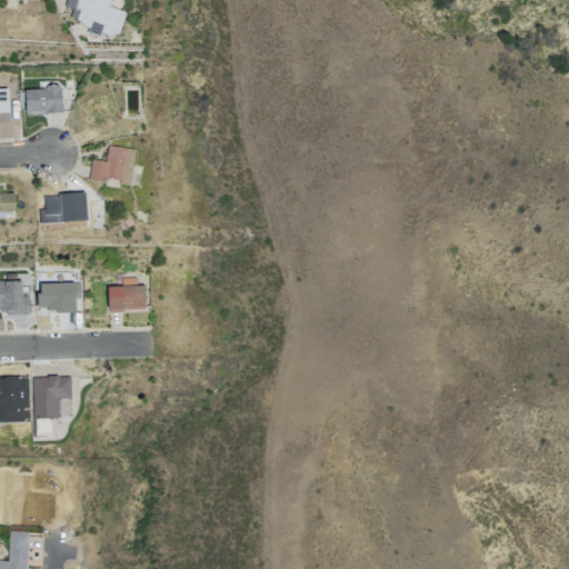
[(23,90),(25,111),(26,112),(45,111),(45,113),(61,112),(60,88),(57,83),(47,85),(43,89),(23,90)]
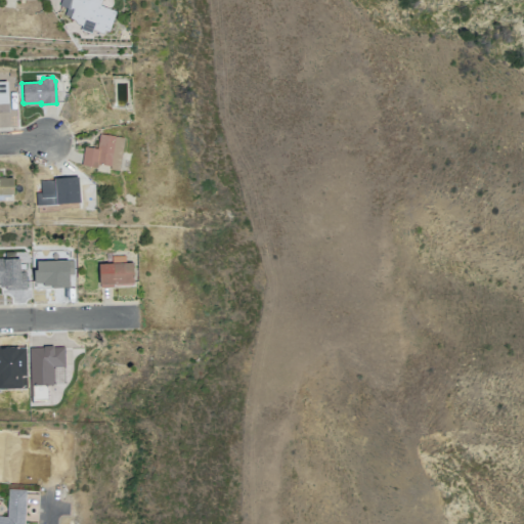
[(98,133),(124,137),(119,171),(110,169),(110,166),(97,164),(96,168),(80,165),(83,146),(96,148),(98,133)]
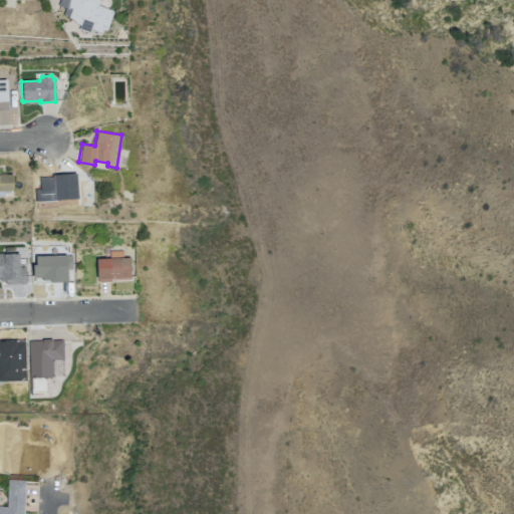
[(0,173),(4,173),(4,175),(12,175),(12,192),(0,192),(0,173)]
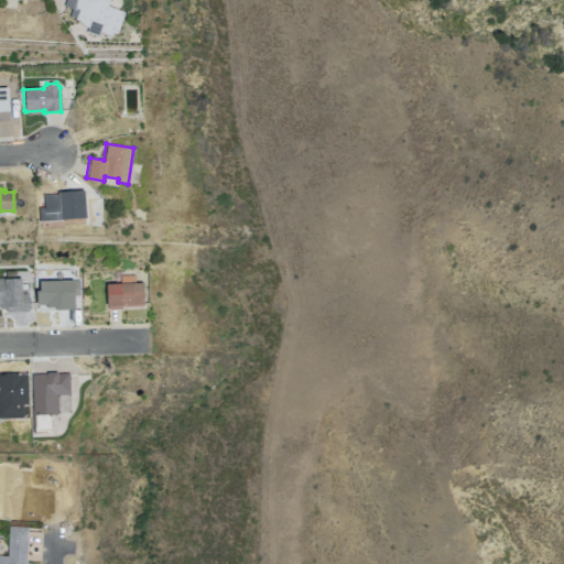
[(105,284),(107,310),(143,308),(142,283),(134,283),(134,274),(120,275),(120,283),(105,284)]
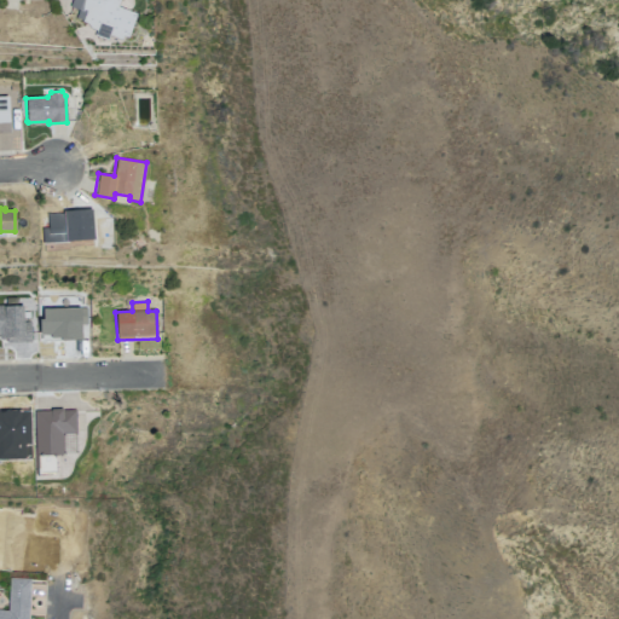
[(0,618),(0,609),(7,609),(9,578),(30,579),(28,618),(0,618)]
